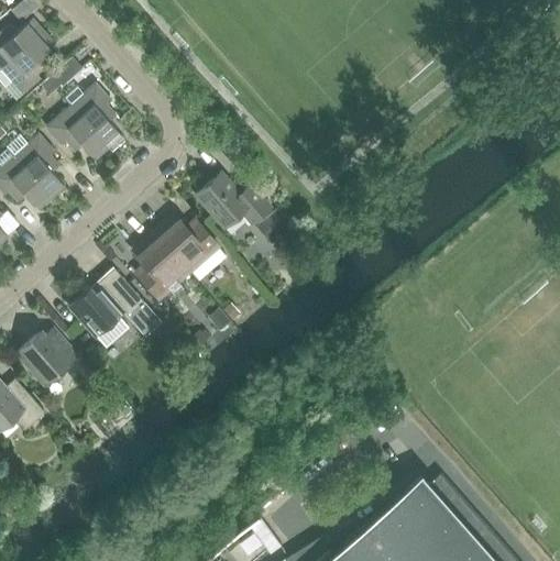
[(0,73),(45,33),(33,20),(28,25),(26,24),(18,32),(11,25),(1,34),(0,32),(0,73)]
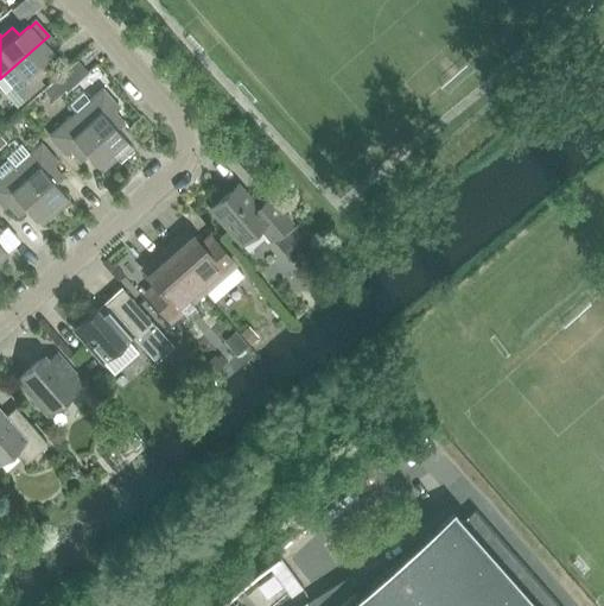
[(49,36),(0,79),(0,87),(8,96),(14,89),(26,102),(44,86),(40,81),(51,71),(45,64),(55,56),(53,54),(59,49),(49,36)]
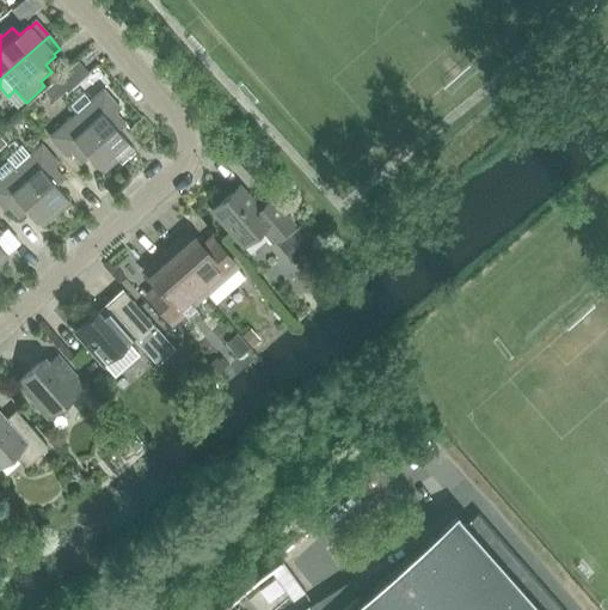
[(79,63),(54,86),(63,97),(67,93),(68,95),(90,75),(79,63)]
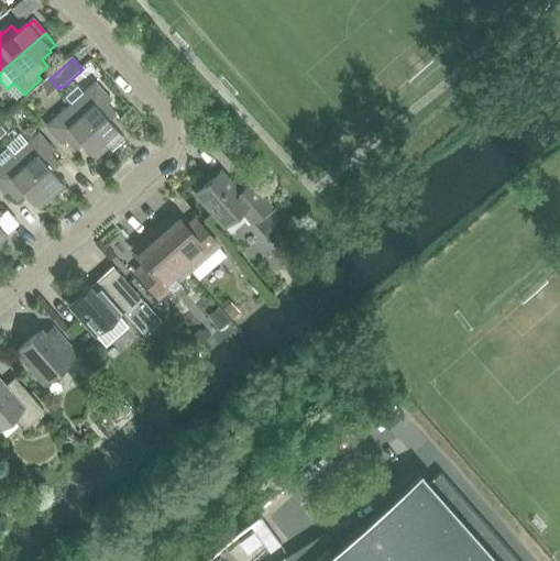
[(50,79),(42,86),(51,96),(58,89),(50,79)]
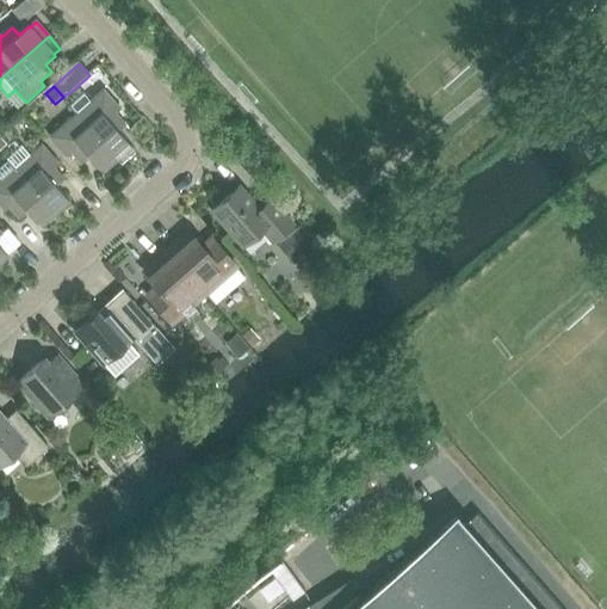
[(70,109),(78,116),(118,161),(132,149),(128,143),(129,142),(119,133),(128,125),(118,115),(122,111),(105,92),(92,103),(86,96),(70,109)]
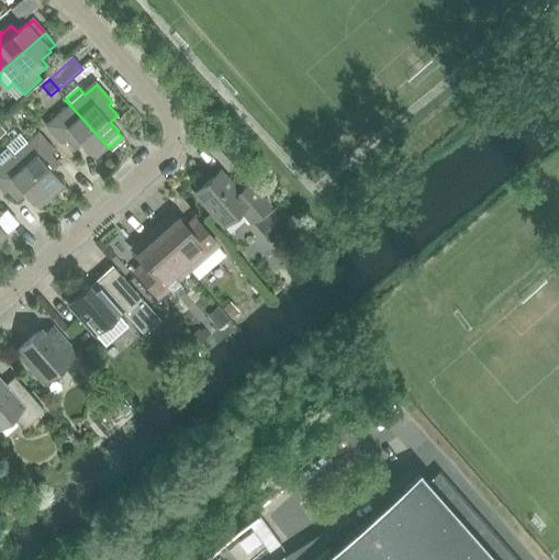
[(109,148),(71,107),(47,127),(63,145),(66,142),(75,152),(82,146),(91,156),(91,155),(96,160),(109,148)]
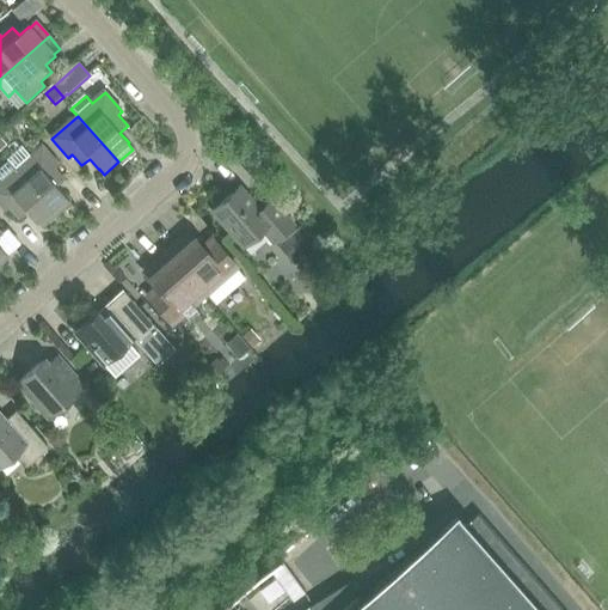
[(0,134),(0,148),(2,152),(10,146),(0,134)]
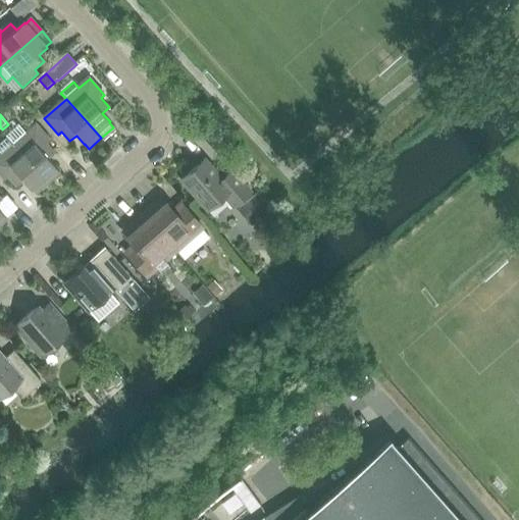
[(20,125),(6,138),(8,140),(13,145),(48,185),(60,174),(55,169),(56,168),(49,160),(55,154),(47,145),(51,142),(37,124),(28,133),(20,125)]
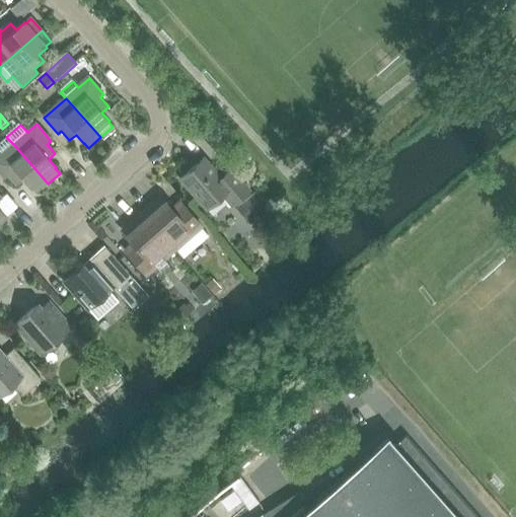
[(0,150),(3,153),(0,155),(0,174),(5,180),(9,177),(17,187),(22,180),(30,190),(31,189),(37,195),(48,183),(13,144),(8,139),(0,146),(0,150)]
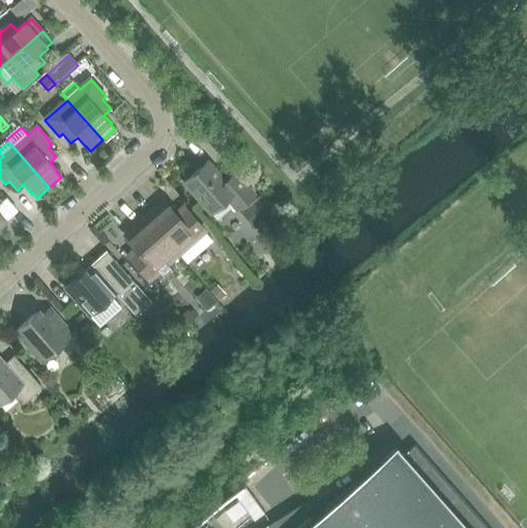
[(209,163),(184,184),(212,215),(228,202),(238,212),(257,196),(237,174),(227,183),(209,163)]
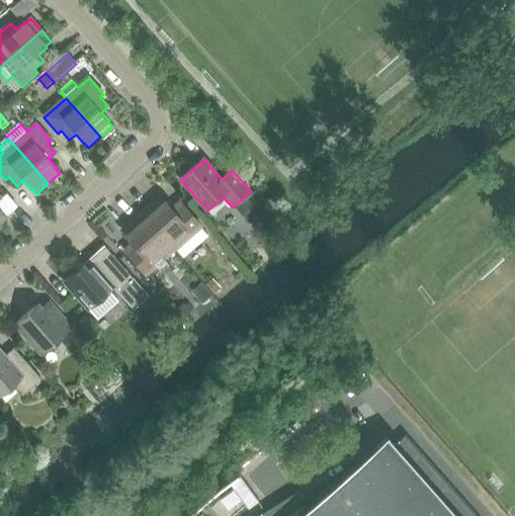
[(256,223),(271,208),(258,193),(242,206),(256,223)]
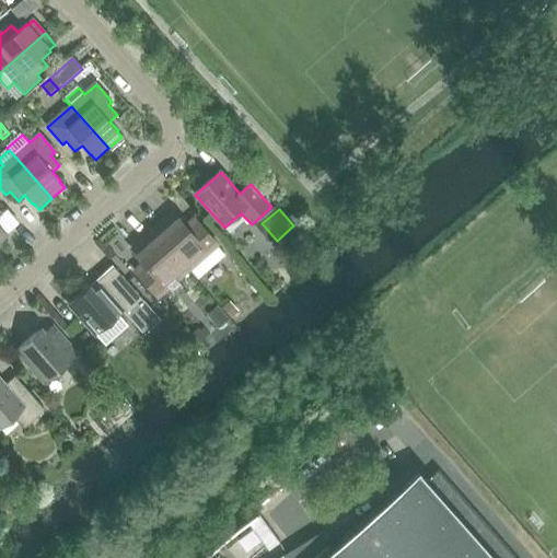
[(165,223),(154,233),(188,271),(192,268),(200,278),(227,255),(218,245),(196,220),(187,229),(180,220),(170,229),(165,223)]
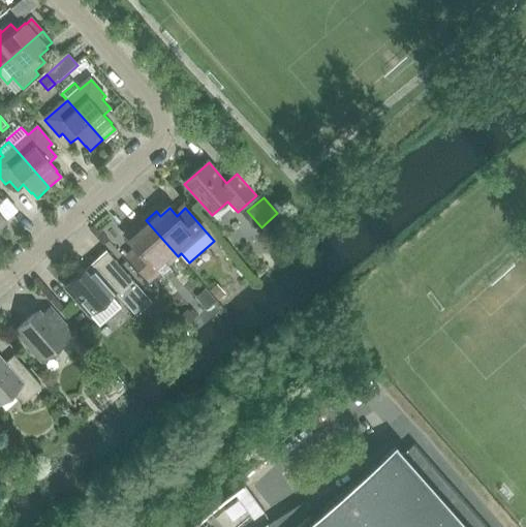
[(178,256),(146,220),(135,229),(140,235),(129,243),(136,251),(128,258),(149,282),(178,256)]
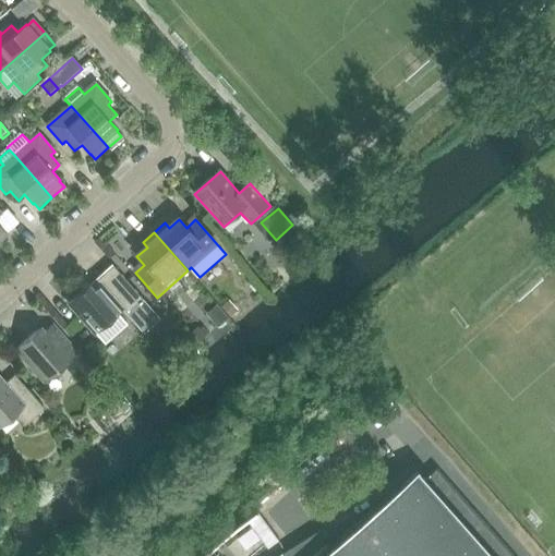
[(143,300),(113,267),(91,287),(89,286),(69,304),(95,335),(124,309),(128,313),(131,311),(141,301),(143,300)]
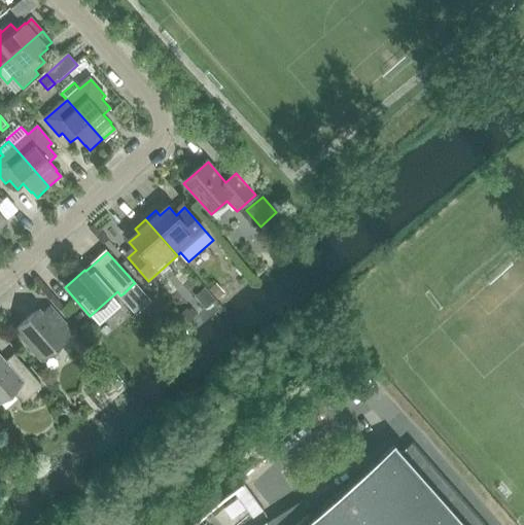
[(133,284),(124,293),(129,299),(138,290),(133,284)]
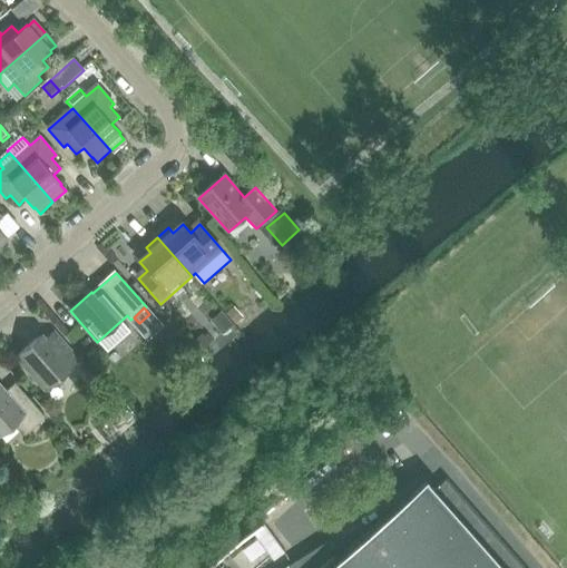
[(237,310),(231,315),(236,322),(238,324),(245,319),(243,316),(237,310)]
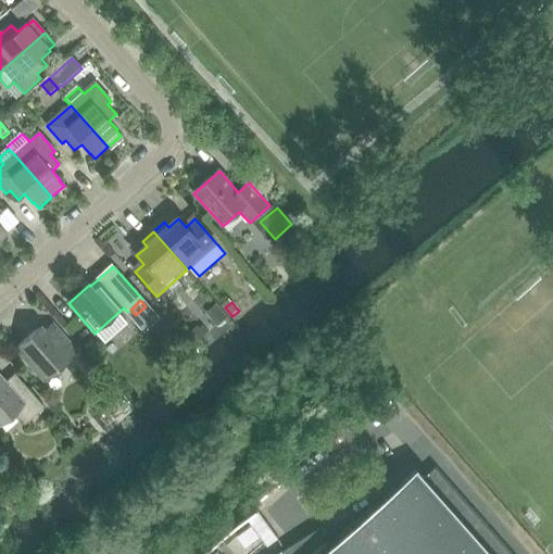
[(229,319),(227,317),(220,307),(210,315),(218,325),(220,327),(229,319)]
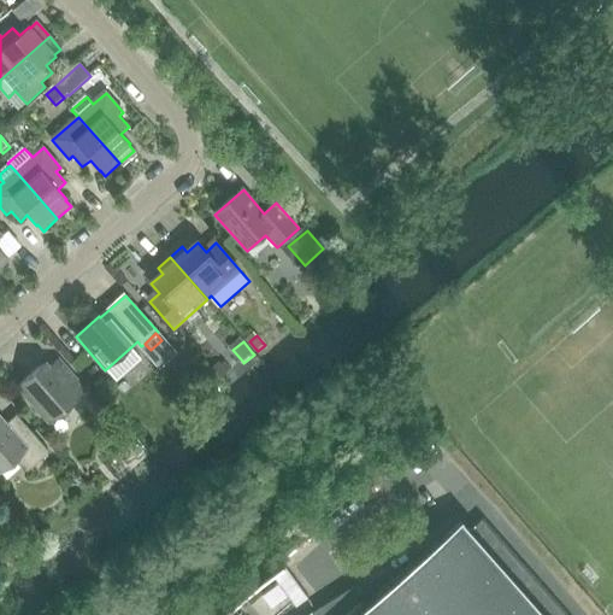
[(46,373),(41,367),(18,387),(49,422),(86,391),(59,361),(46,373)]
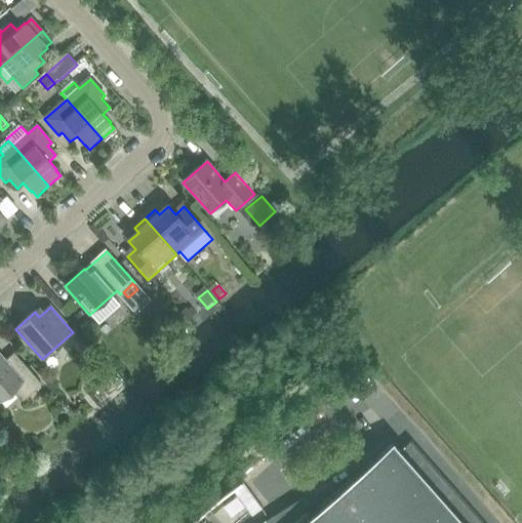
[(189,309),(178,318),(185,325),(198,314),(193,309),(191,311),(189,309)]
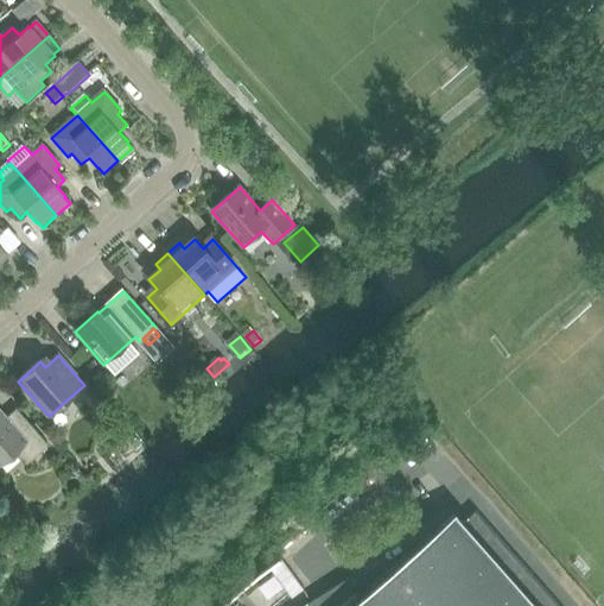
[(7,420),(0,411),(0,465),(16,452),(27,465),(49,446),(29,423),(18,431),(7,420)]
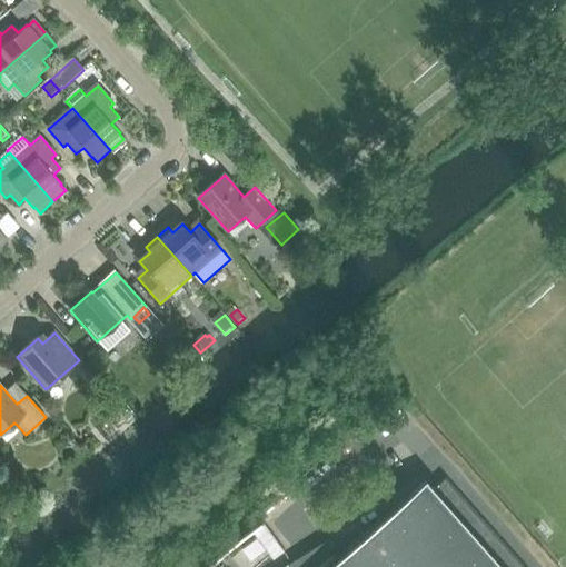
[(221,566),(219,564),(216,566),(524,566),(449,480),(435,493),(429,485),(428,483),(340,561),(337,557),(337,556),(336,556),(327,546),(331,543),(331,541),(289,566),(221,566)]
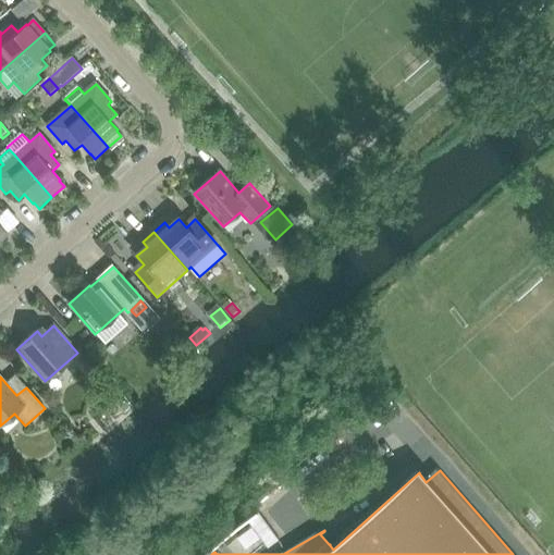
[(107,554),(99,545),(88,554),(107,554)]
